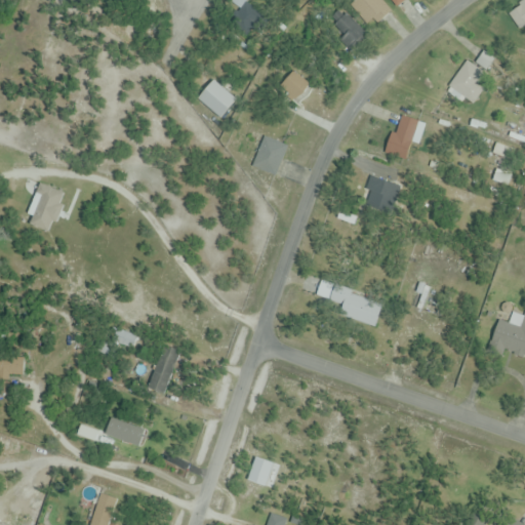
[(370,29),(390,12),(379,0),(351,0),(349,2),(370,29)]
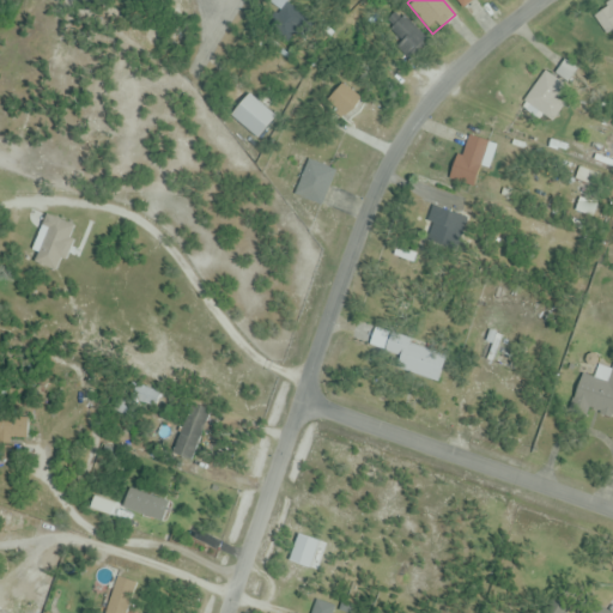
[(612,1),(594,19),(608,37),(612,32),(612,1)]
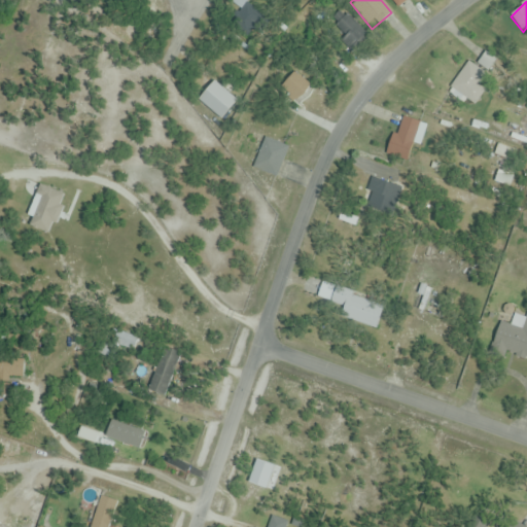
[(234,21),(249,30),(260,13),(245,3),(234,21)]
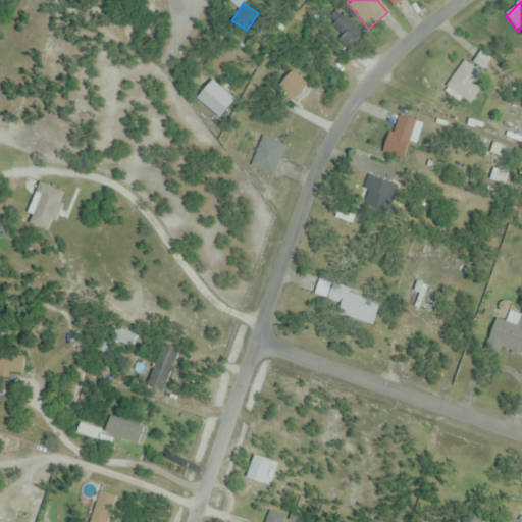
[(327,40),(355,47),(361,24),(332,17),(327,40)]
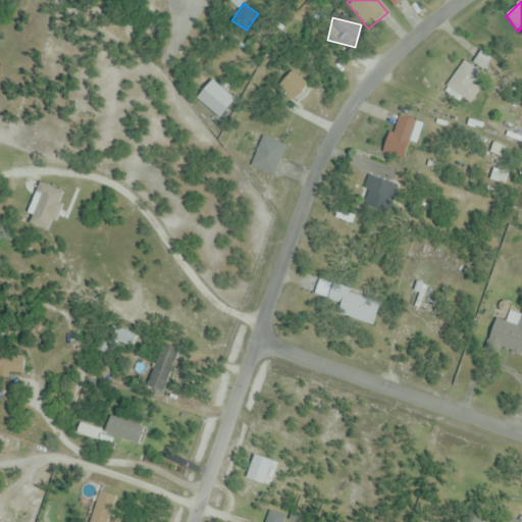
[(448,93),(475,102),(482,80),(455,70),(448,93)]
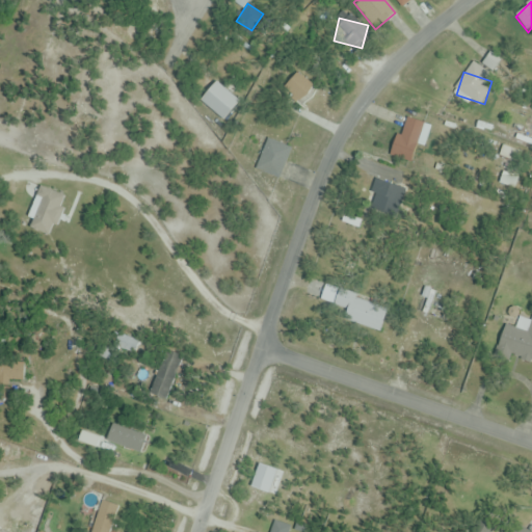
[(239,103),(216,82),(200,101),(221,122),(239,103)]
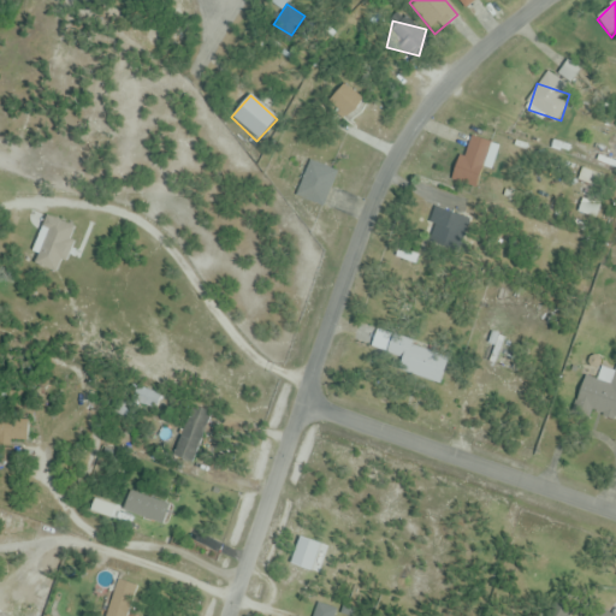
[(615,125),(605,166),(615,169),(615,125)]
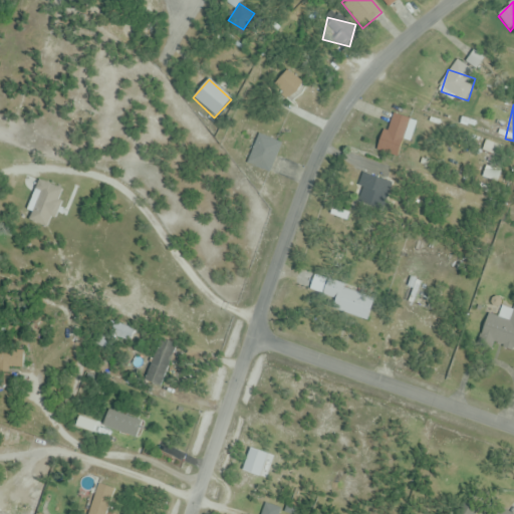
[(377,150),(398,157),(411,120),(392,113),(377,150)]
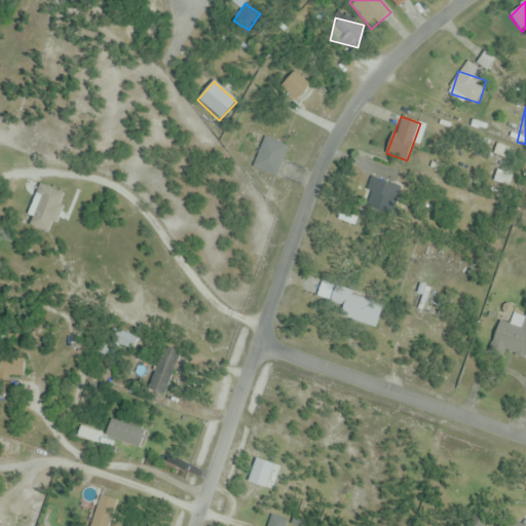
[(288,151),(265,138),(250,165),(272,178),(288,151)]
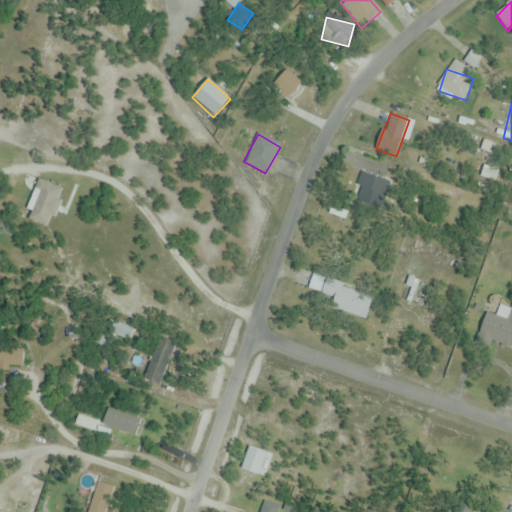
[(359,174),(353,214),(383,218),(389,179),(359,174)]
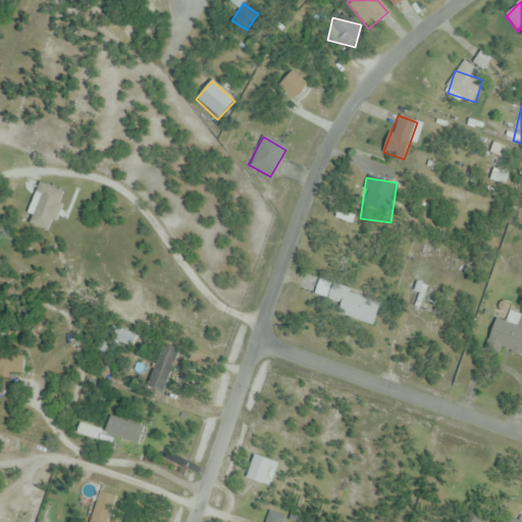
[(64,194),(42,186),(28,224),(50,233),(64,194)]
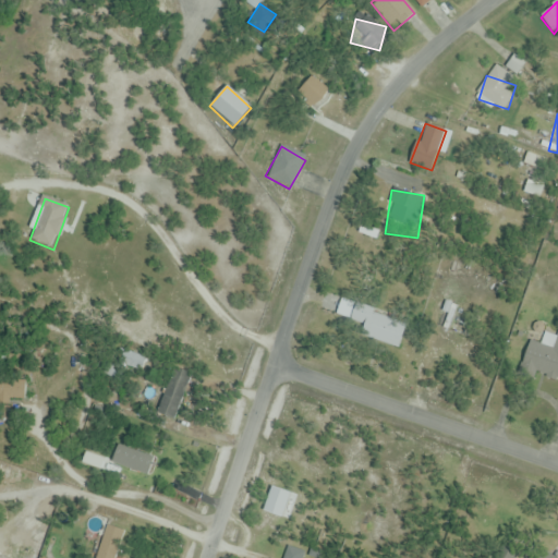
[(336,315),(364,325),(361,336),(398,349),(407,320),(341,300),(336,315)]
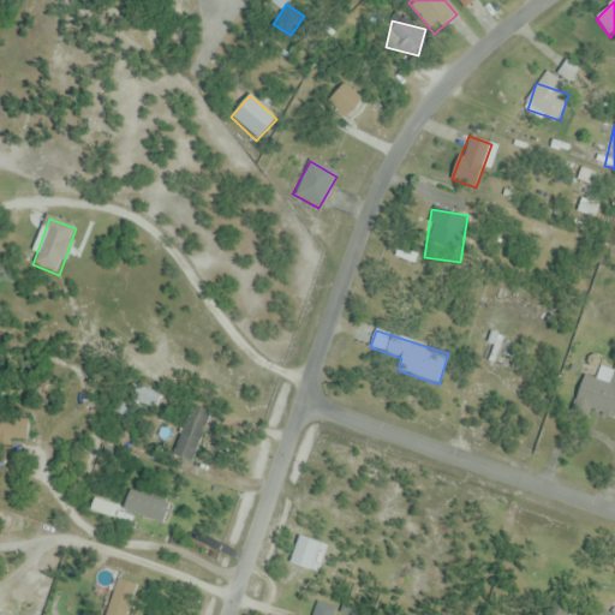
[(583,376),(571,415),(587,419),(590,411),(614,418),(614,366),(613,376),(603,372),(601,381),(583,376)]
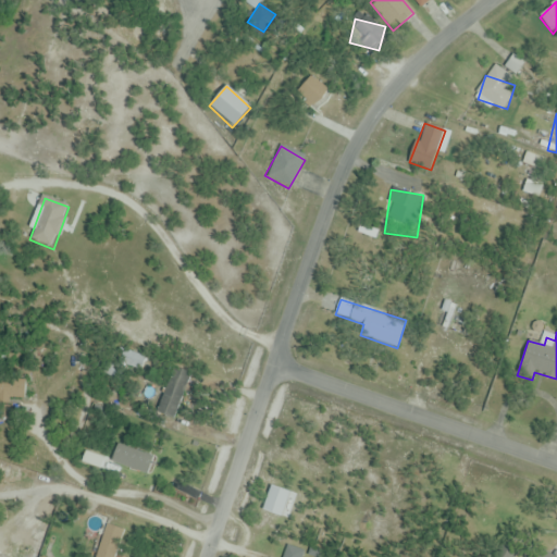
[(140,373),(147,359),(124,349),(119,363),(140,373)]
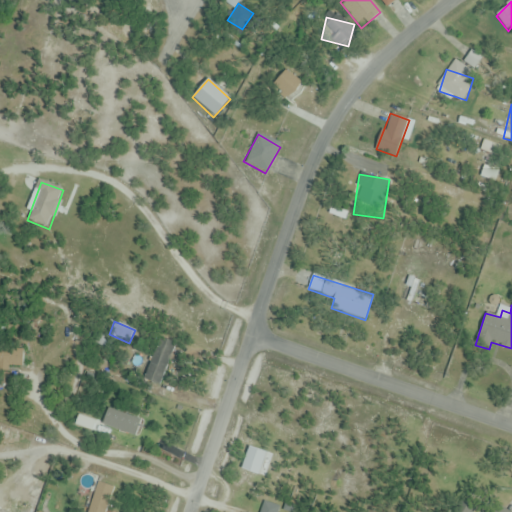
[(0,367),(21,368),(22,348),(0,347),(0,367)]
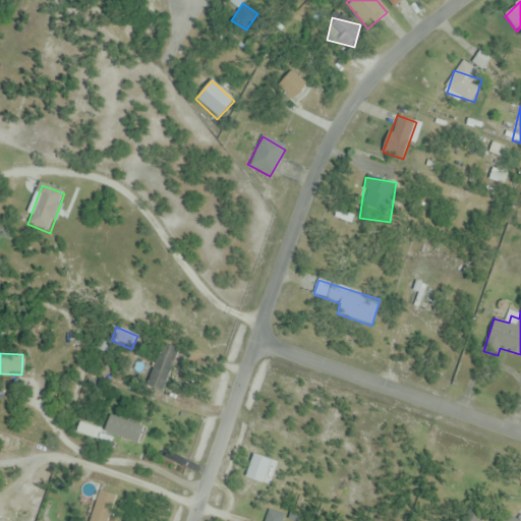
[(108,520),(116,496),(99,490),(89,520),(108,520)]
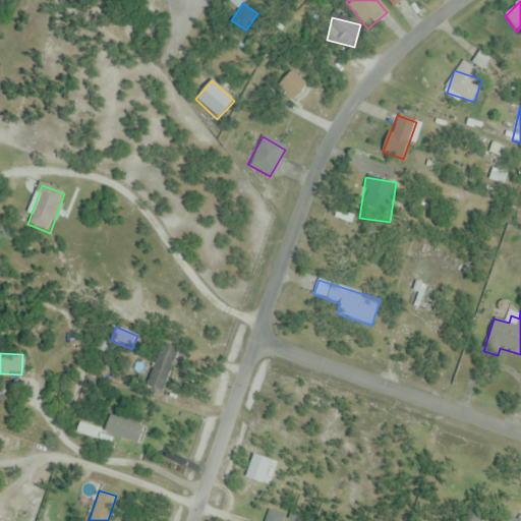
[(489,520),(488,510),(470,514),(471,520),(489,520)]
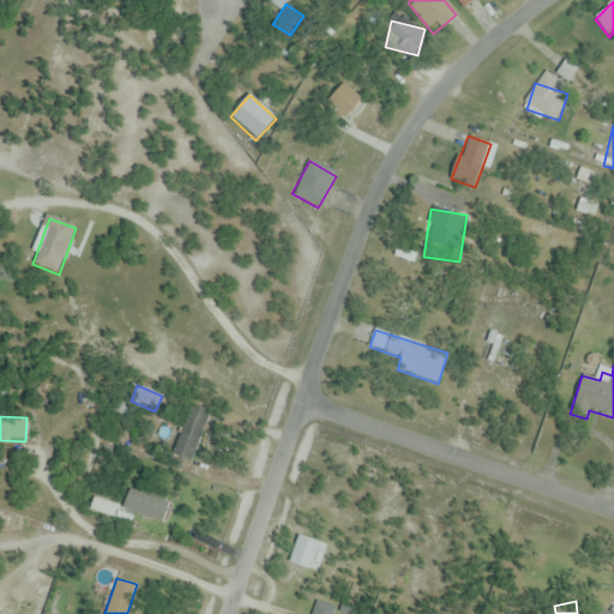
[(335,613),(337,607),(317,603),(314,613),(335,613)]
